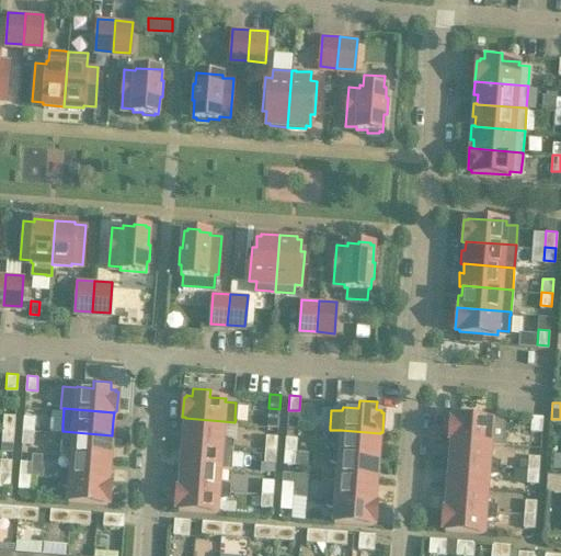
[(451,438),(451,439),(490,442),(502,440),(503,423),(492,422),(492,419),(476,417),(477,409),(459,408),(458,416),(454,416),(453,418),(450,418),(449,438),(451,438)]
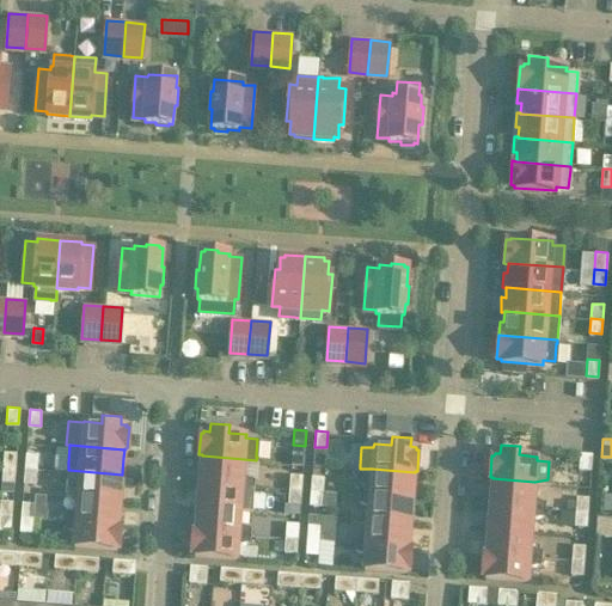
[(5,451),(4,465),(16,466),(17,452),(5,451)]
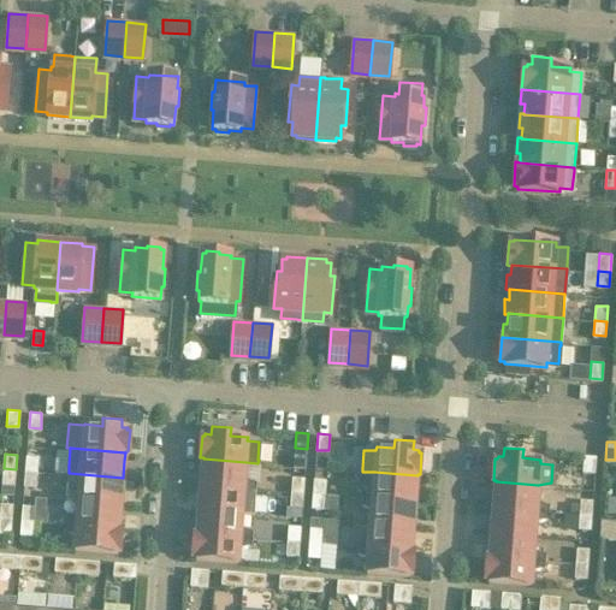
[(25,469),(37,471),(39,456),(27,455),(25,469)]
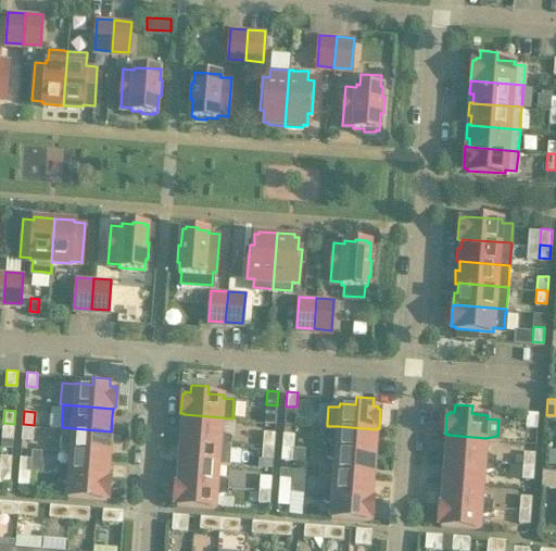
[(527,411),(526,425),(536,426),(538,412),(527,411)]
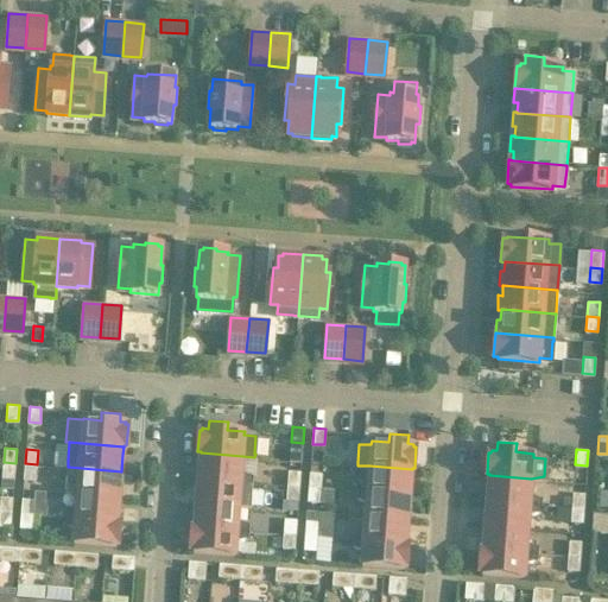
[(201,452),(198,477),(253,481),(253,474),(241,470),(242,456),(201,452)]
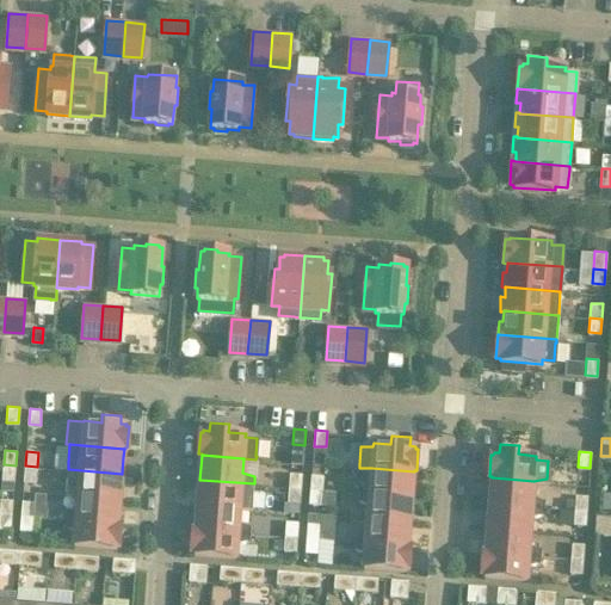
[(16,465),(4,464),(2,479),(14,480),(16,465)]
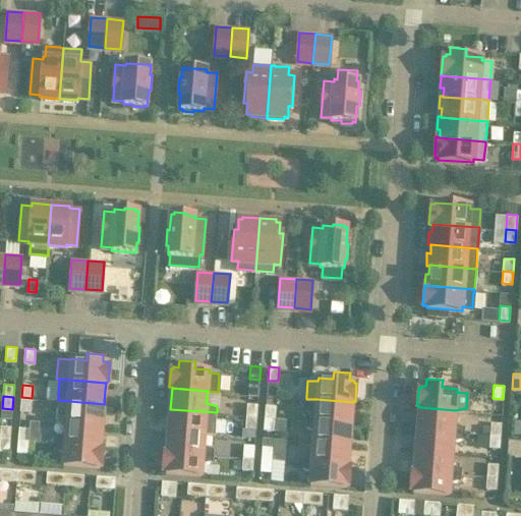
[(32,398),(21,397),(20,410),(31,410),(32,398)]
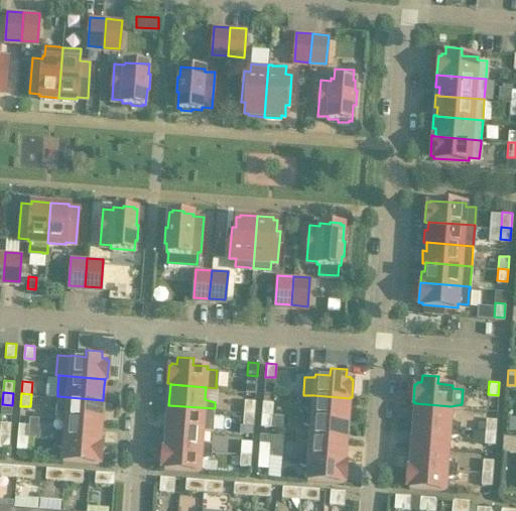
[(313,395),(312,407),(302,409),(301,415),(348,418),(350,398),(313,395)]
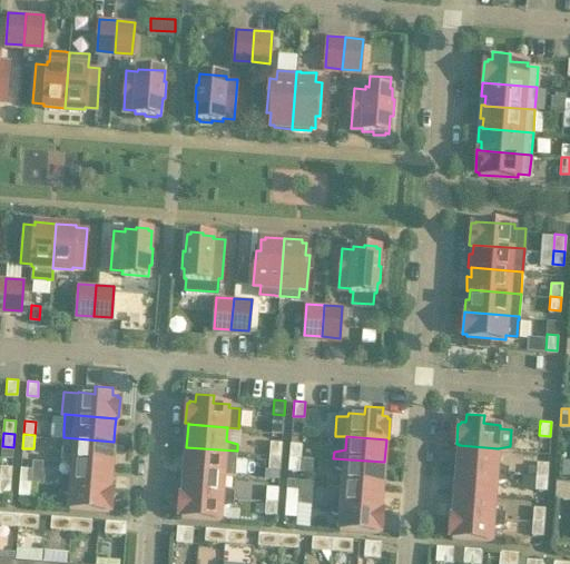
[(114,442),(64,437),(61,459),(72,461),(112,464),(114,442)]
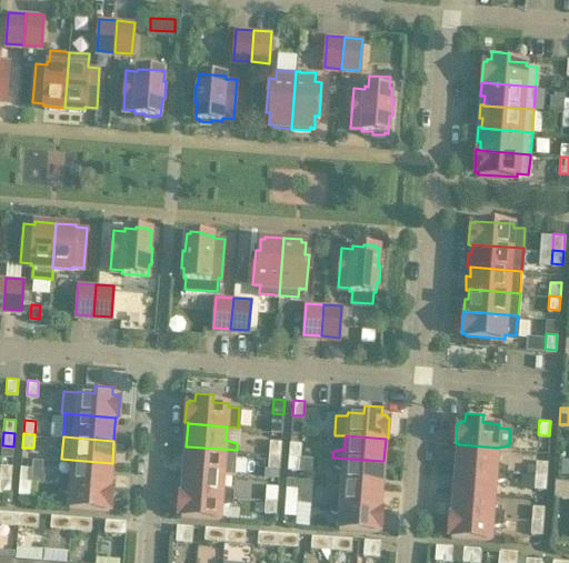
[(270,439),(269,452),(280,453),(281,440),(270,439)]
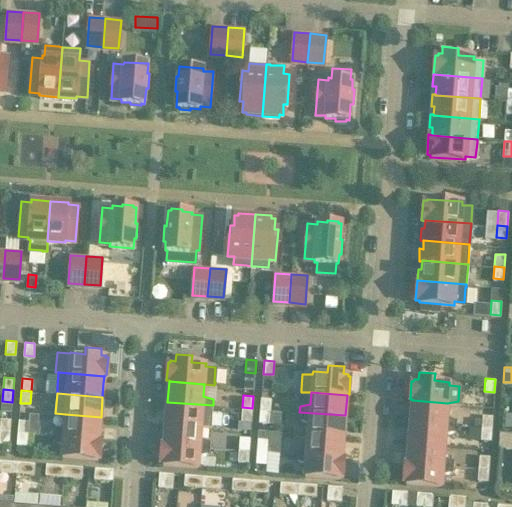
[(261,397),(260,409),(270,410),(271,398),(261,397)]
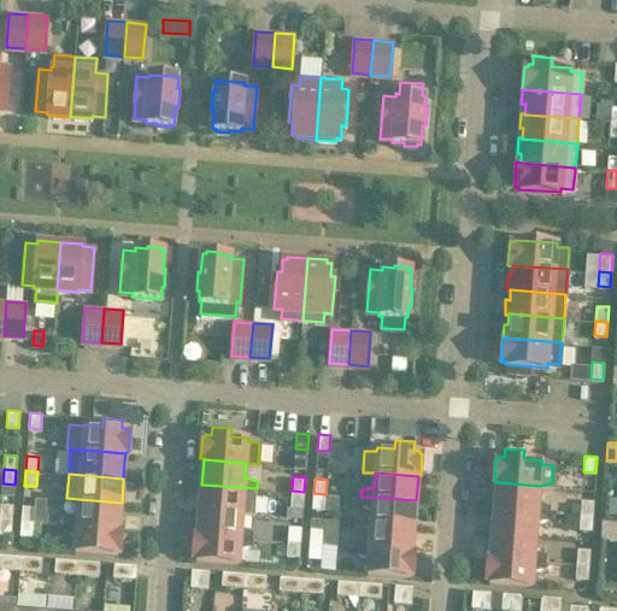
[(539,486),(497,482),(494,506),(550,511),(550,504),(538,500),(539,486)]
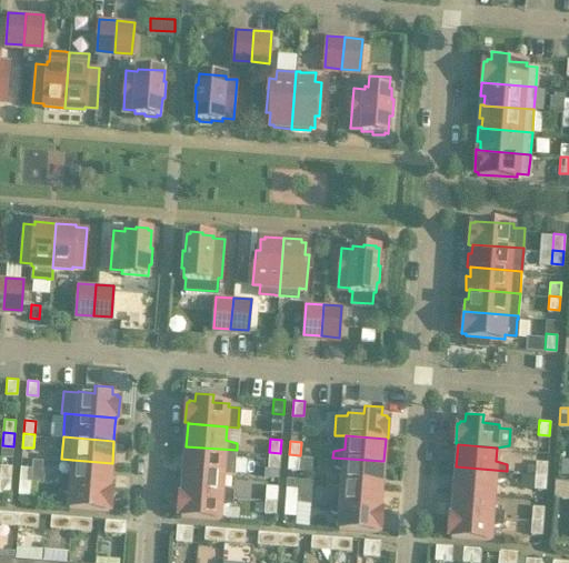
[(237,450),(186,446),(183,469),(223,472),(225,459),(236,458),(237,450)]
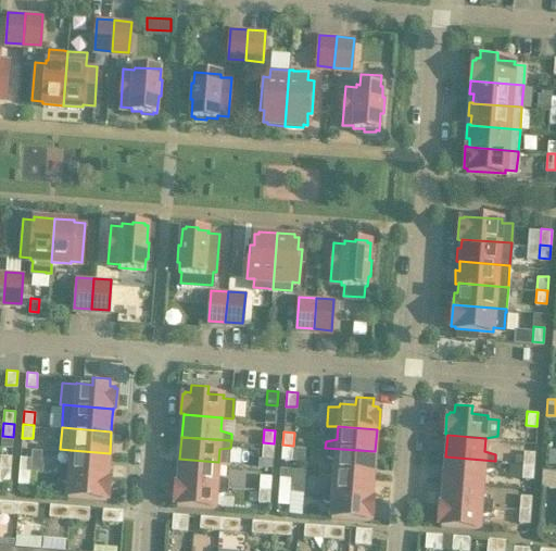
[(274,443),(263,442),(262,456),(273,458),(274,443)]
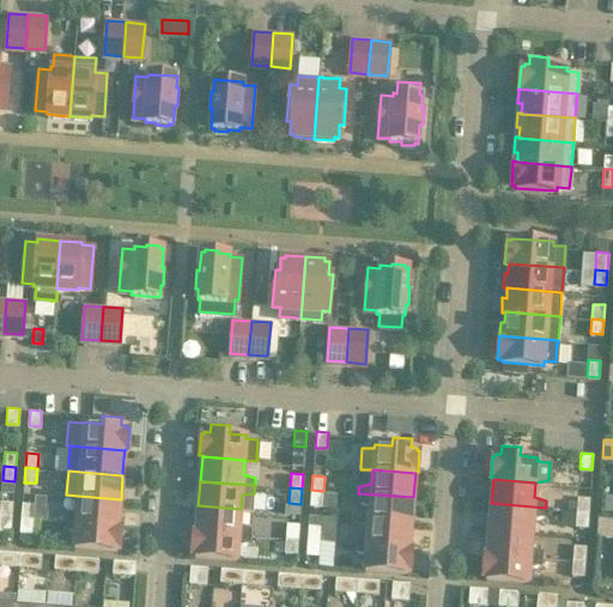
[(323,491),(311,490),(310,504),(322,505),(323,491)]
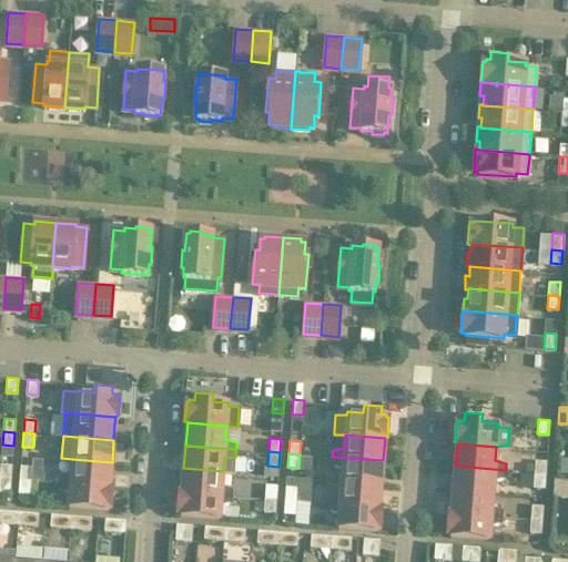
[(383,460),(332,457),(332,463),(343,467),(342,480),(381,483),(383,460)]
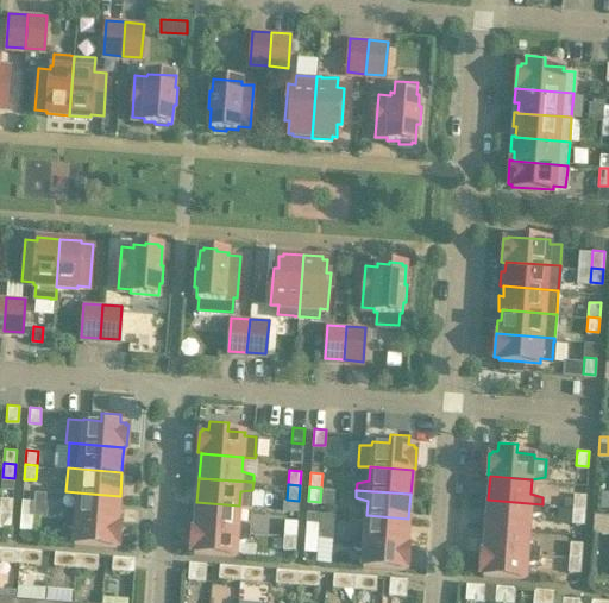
[(64,508),(63,516),(118,521),(120,496),(77,492),(76,507),(64,508)]
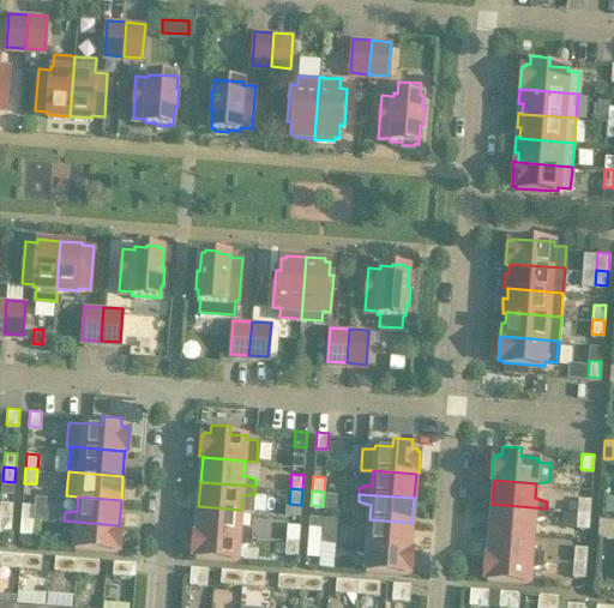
[(578,511),(590,512),(591,498),(578,497),(578,511)]
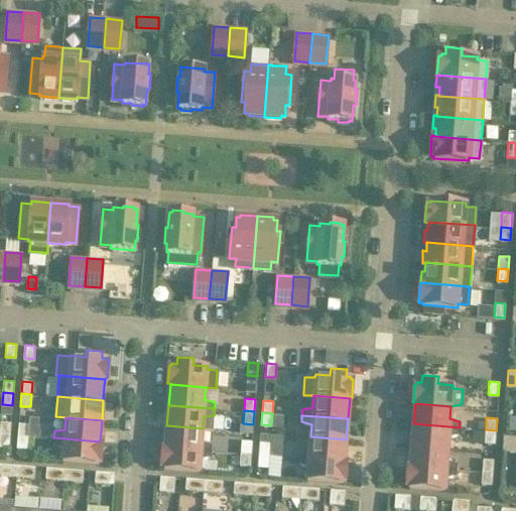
[(0,426),(0,432),(10,433),(10,421),(0,420),(0,426)]
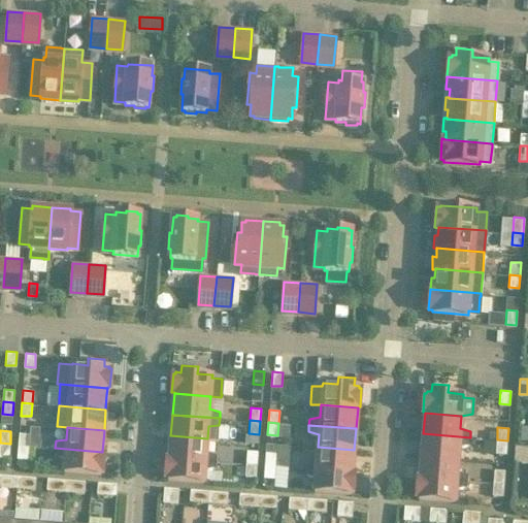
[(20,432),(19,445),(29,446),(30,433),(20,432)]
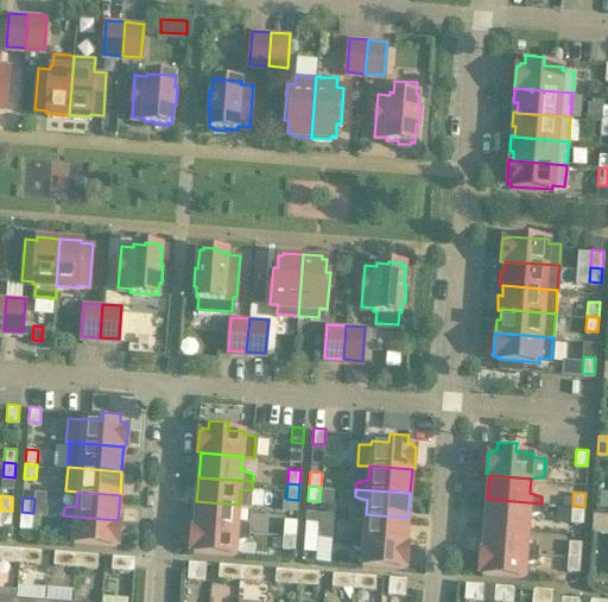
[(542,504),(487,499),(486,524),(527,527),(529,513),(540,511),(542,504)]
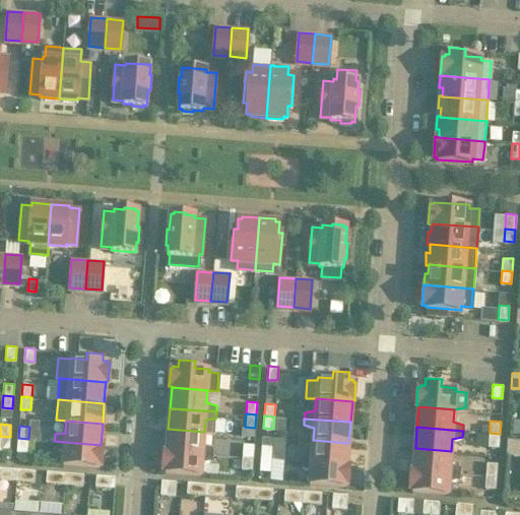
[(168,429),(167,450),(213,453),(213,447),(203,444),(204,432),(168,429)]
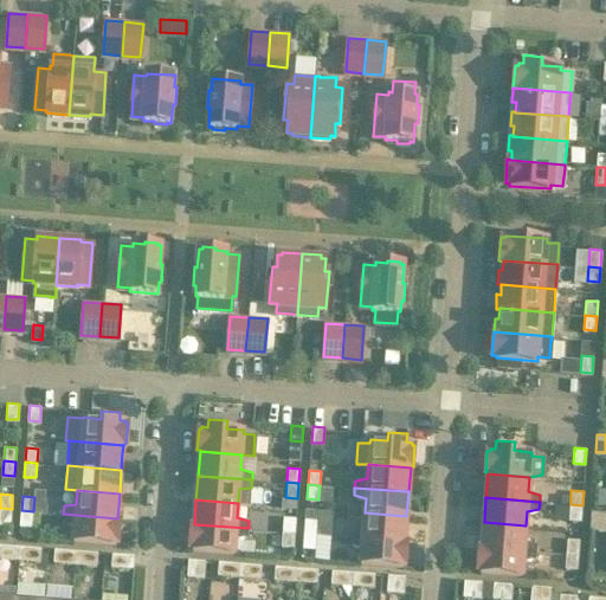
[(582,505),(571,504),(569,518),(581,520),(582,505)]
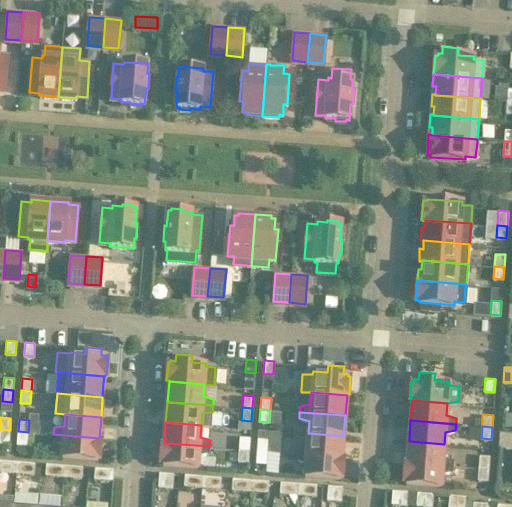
[(10,430),(0,429),(0,442),(9,443),(10,430)]
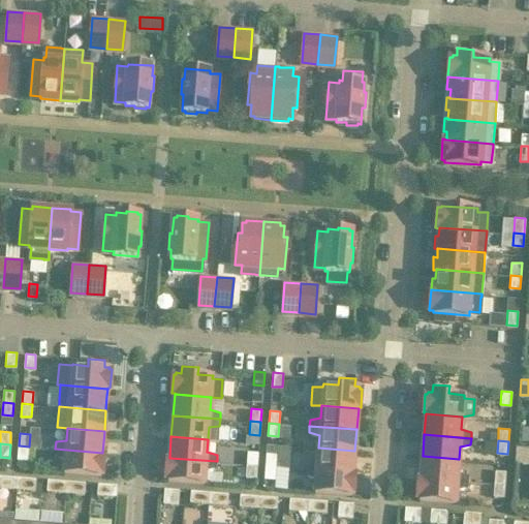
[(29,447),(19,445),(18,458),(28,459),(29,447)]
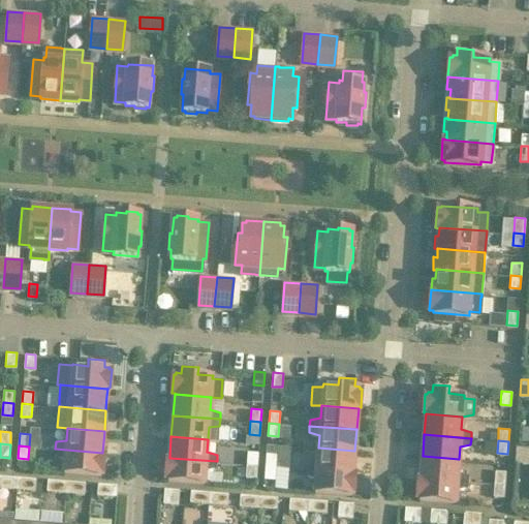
[(528,445),(516,445),(515,461),(528,461),(528,445)]
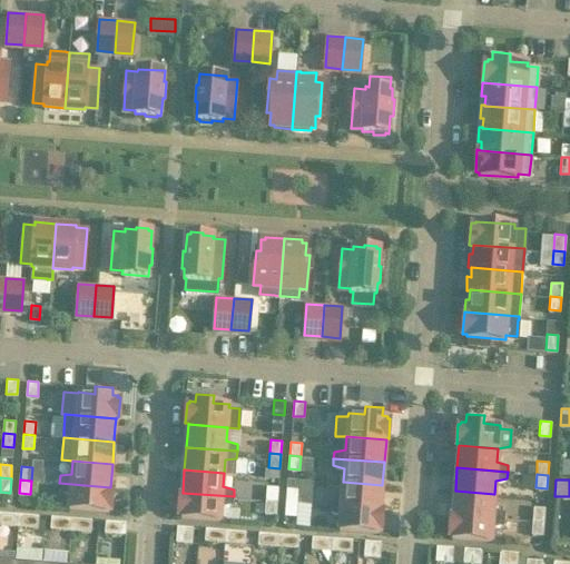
[(331,496),(330,504),(381,507),(382,485),(343,482),(342,495),(331,496)]
